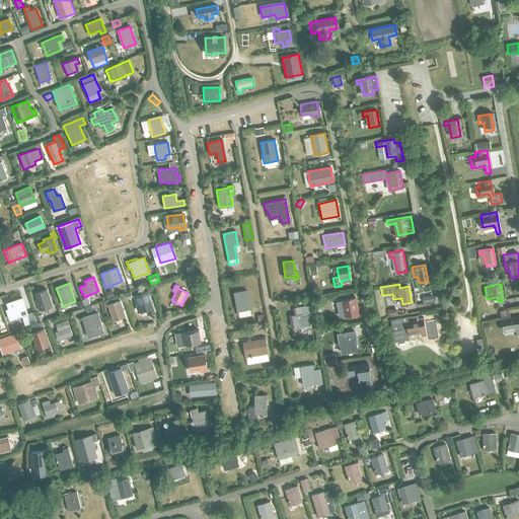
[(38,300),(35,300),(39,310),(52,305),(47,289),(34,293),(38,300)]
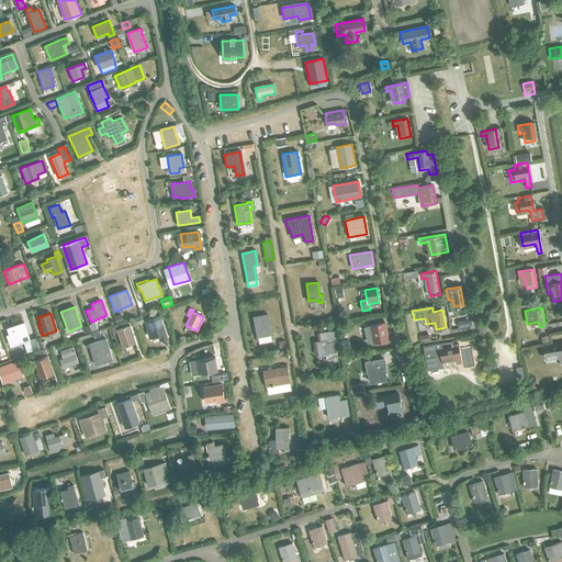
[(254,316),(257,336),(270,334),(267,314),(254,316)]
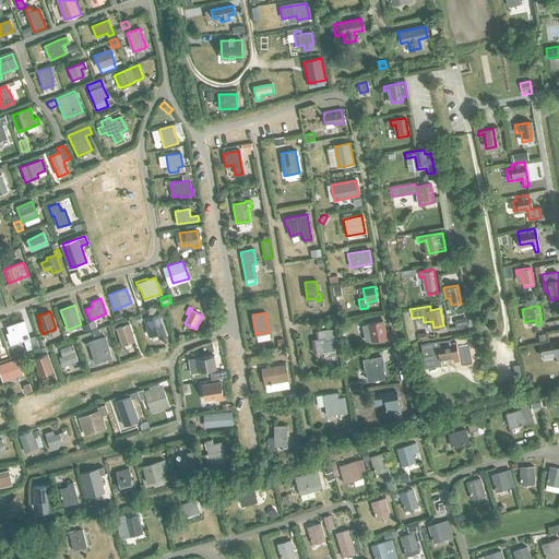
[(144,318),(150,336),(158,334),(159,339),(165,336),(158,313),(144,318)]
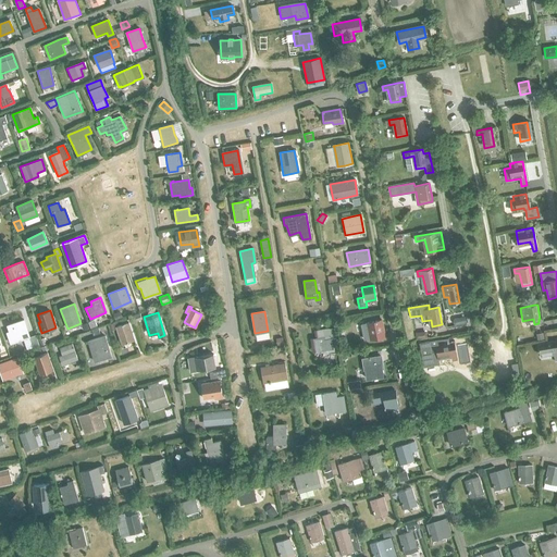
[(329,326),(314,329),(316,337),(311,338),(313,351),(322,350),(321,344),(326,344),(325,338),(336,336),(334,325),(335,325),(334,314),(327,316),(329,326)]
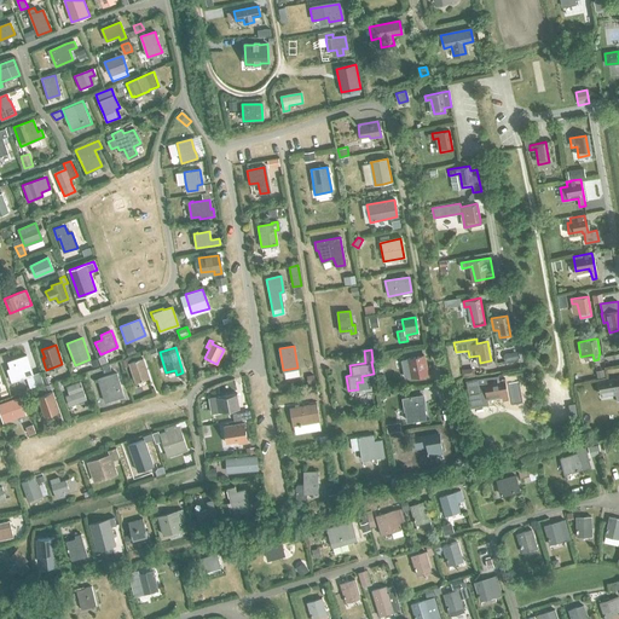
[(11,369),(7,370),(11,381),(33,374),(27,354),(9,362),(11,369)]
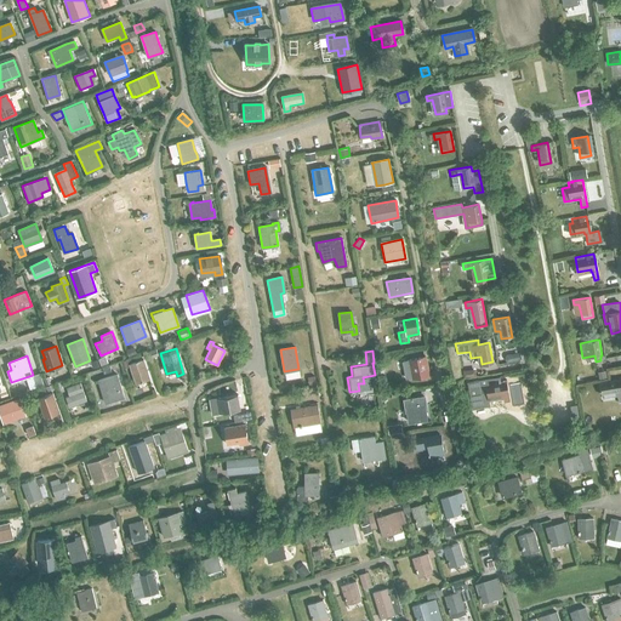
[(409,360),(412,377),(428,374),(425,357),(409,360)]
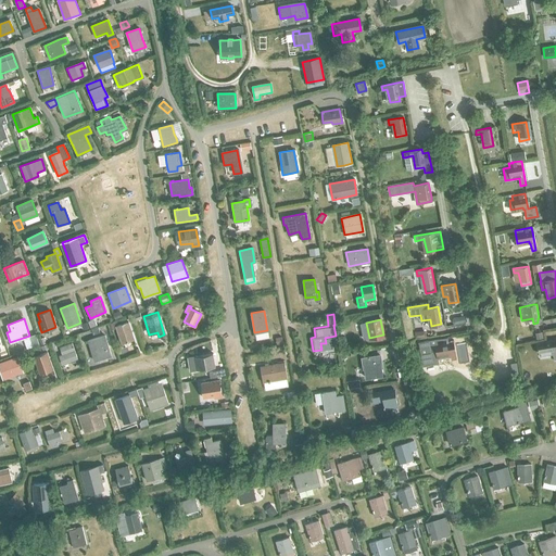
[(128,341),(134,339),(128,323),(116,326),(115,327),(116,328),(121,343),(126,341),(126,342),(128,341)]
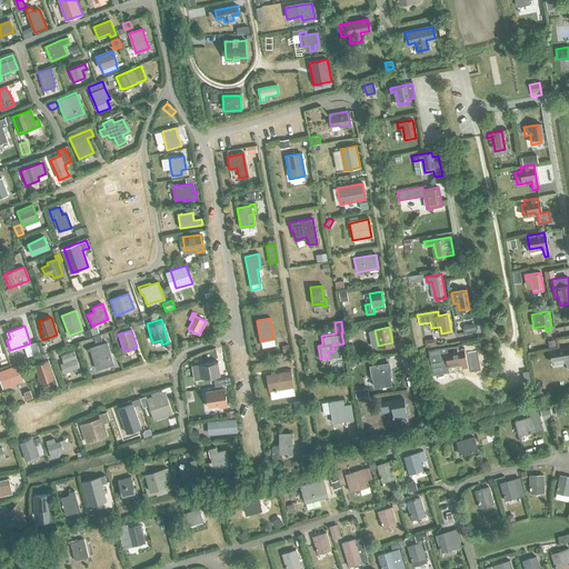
[(30,343),(33,355),(40,352),(37,341),(30,343)]
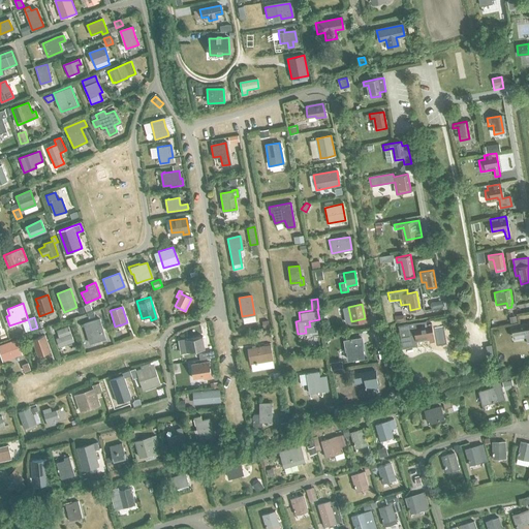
[(84,323),(90,343),(105,338),(99,319),(84,323)]
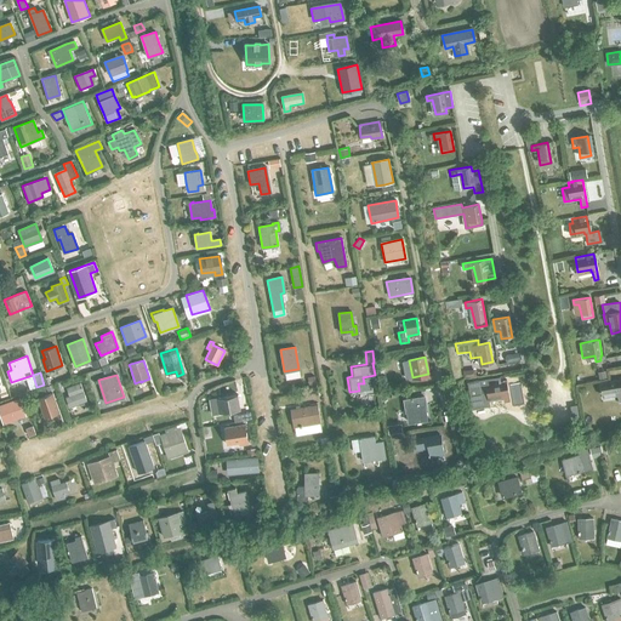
[(500,377),(467,383),(473,410),(490,406),(489,398),(503,396),(505,402),(510,400),(507,383),(506,379),(503,380),(503,381),(501,382),(500,377)]
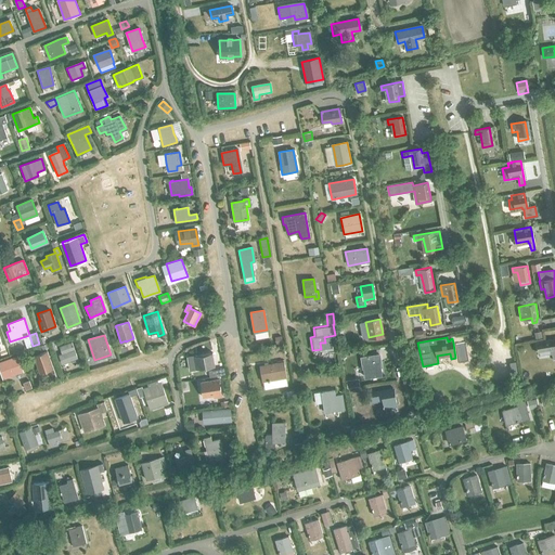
[(554,339),(553,340),(537,344),(539,353),(550,351),(550,353),(552,353),(553,360),(554,360),(554,339)]
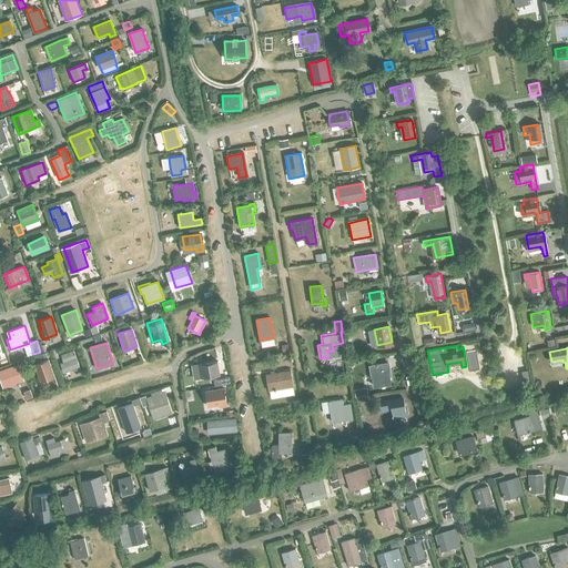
[(60,364),(63,373),(79,367),(73,351),(61,355),(64,362),(60,364)]
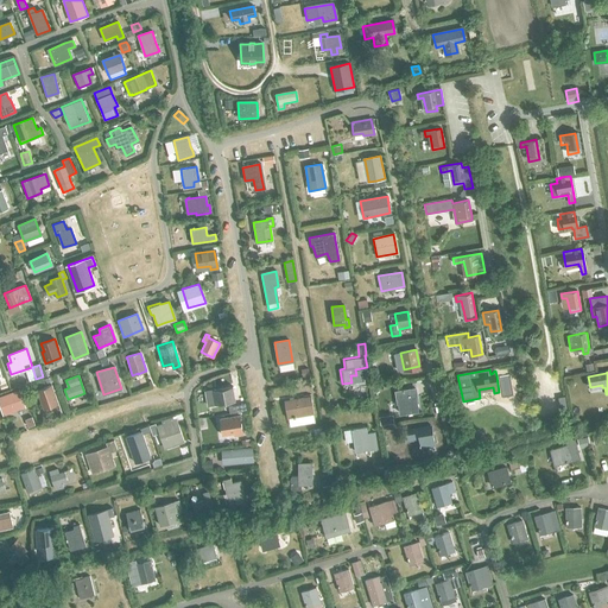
[(58,403),(52,384),(38,388),(44,407),(58,403)]
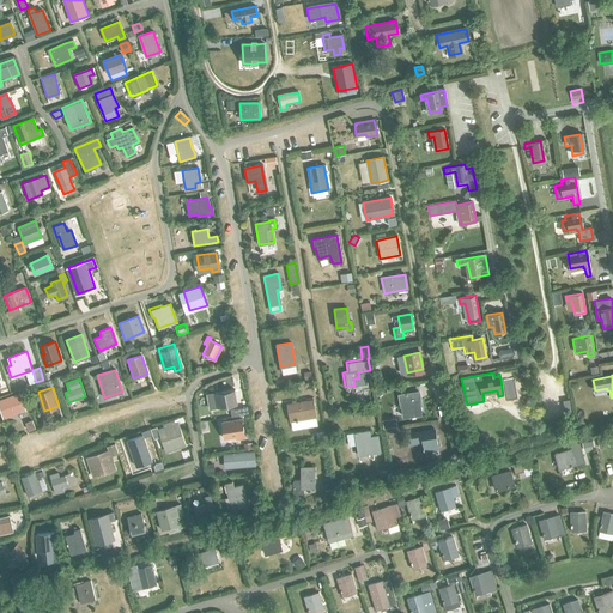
[(225,390),(214,393),(217,408),(236,405),(237,404),(235,389),(225,390)]
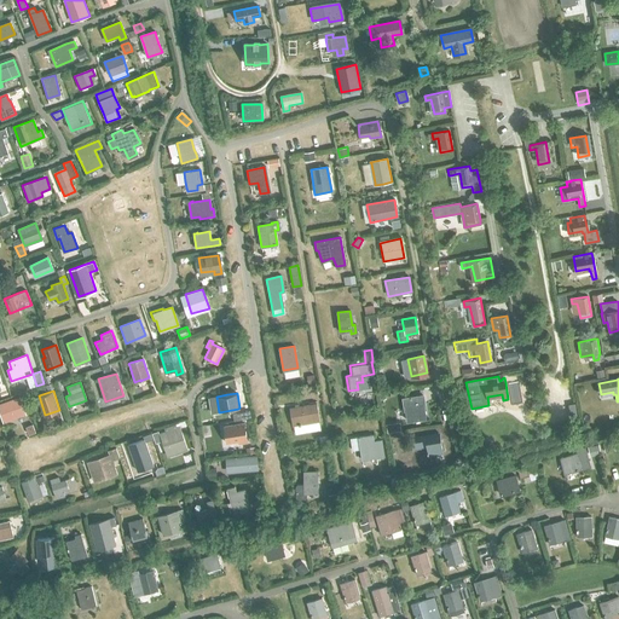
[(21,395),(0,403),(0,410),(4,422),(27,414),(21,395)]
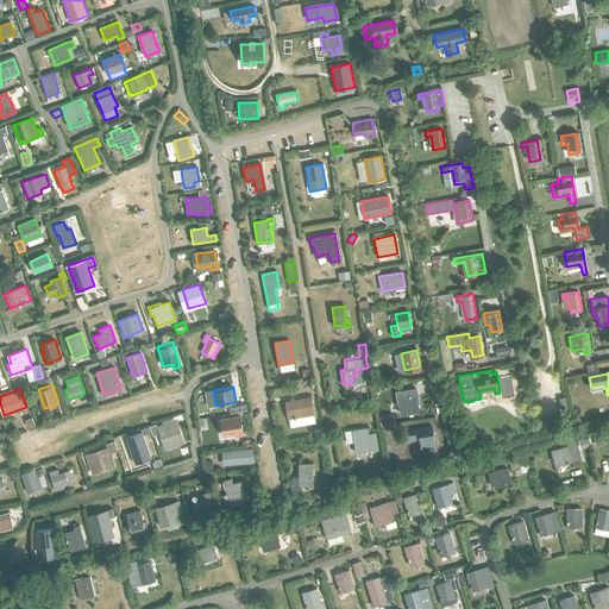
[(415,390),(395,393),(397,406),(399,406),(401,415),(420,412),(418,402),(419,402),(416,389),(415,390)]
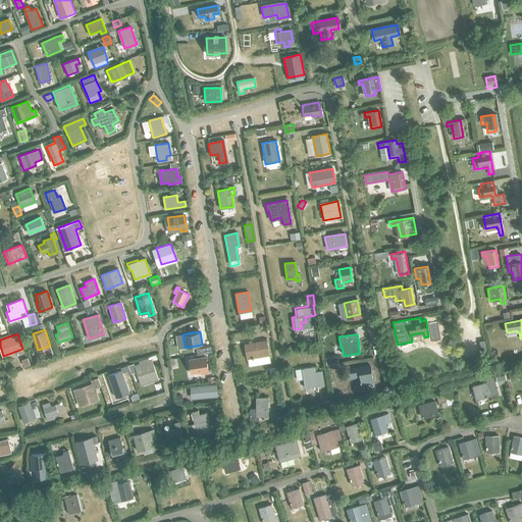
[(244,344),(247,360),(270,356),(267,340),(244,344)]
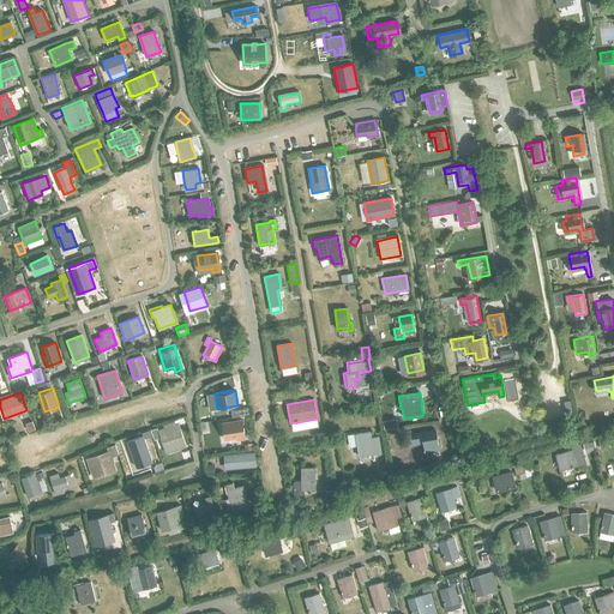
[(250,407),(232,410),(233,416),(251,414),(250,407)]
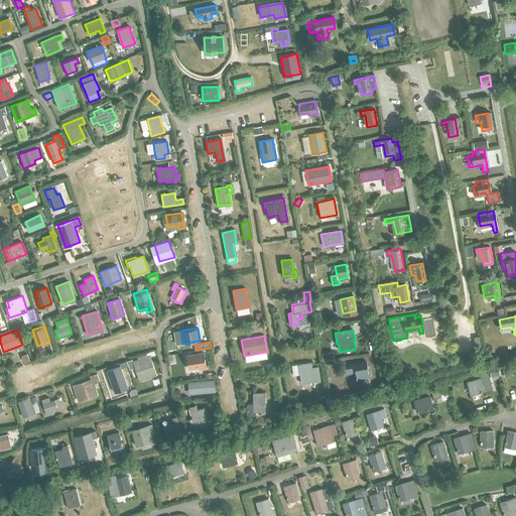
[(186,355),(188,370),(199,368),(199,371),(207,370),(204,352),(186,355)]
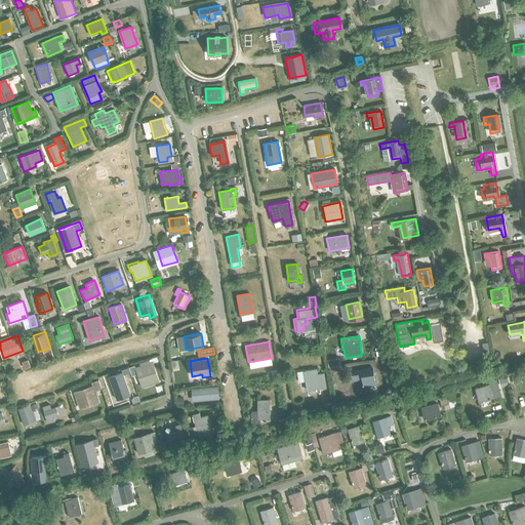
[(139,366),(135,368),(137,373),(143,387),(159,381),(153,362),(150,363),(149,360),(139,364),(139,366)]
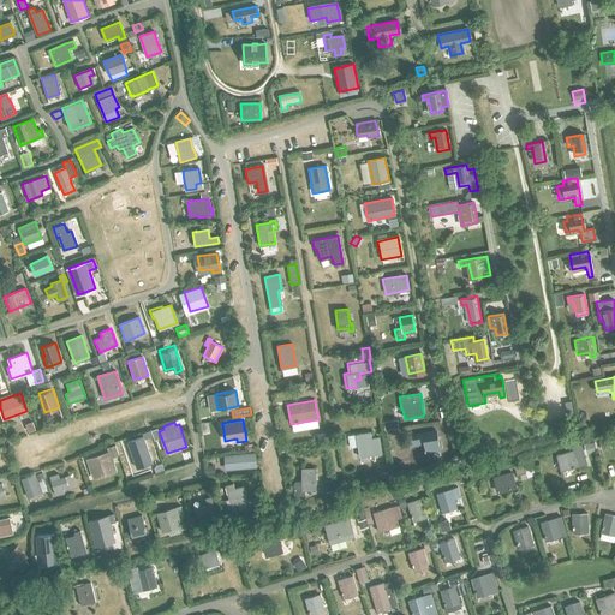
[(346,436),(348,448),(357,446),(359,458),(381,453),(377,436),(370,437),(369,431),(346,436)]
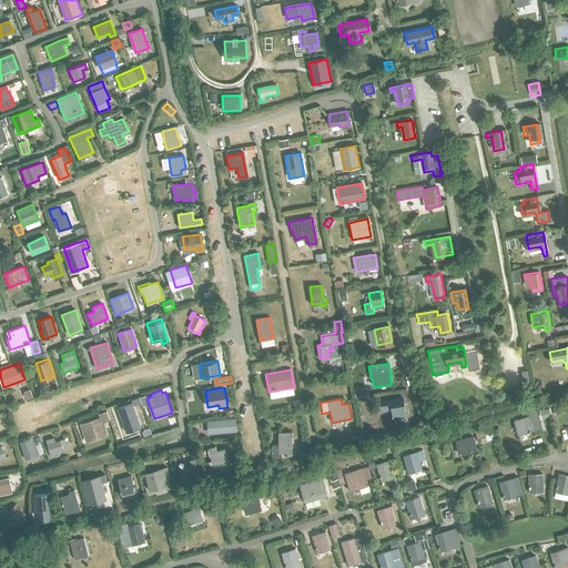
[(389,401),(393,417),(404,415),(402,398),(389,401)]
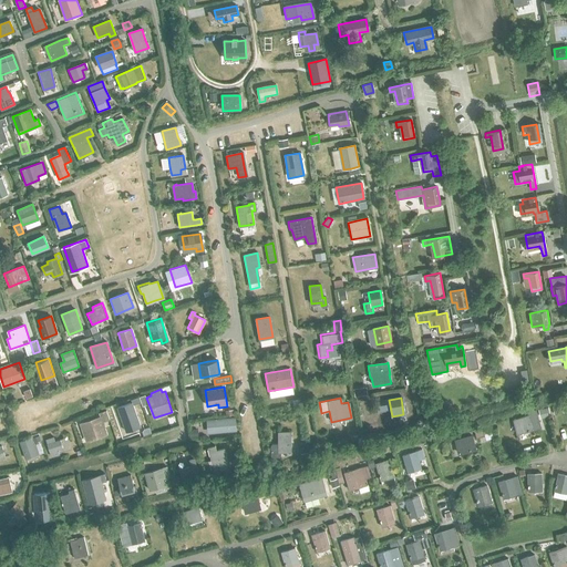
[(132,402),(117,406),(126,432),(141,426),(133,405),(132,402)]
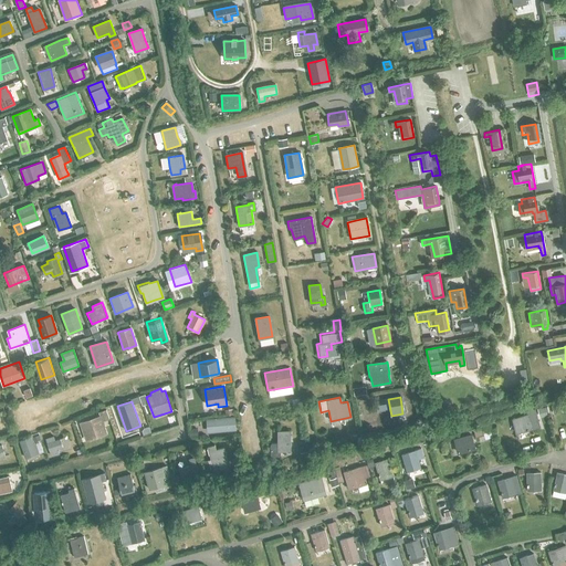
[(561,404),(552,406),(554,413),(563,412),(561,404)]
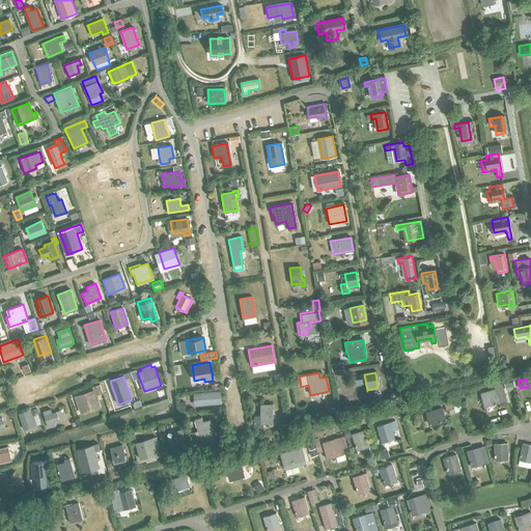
[(513,382),(504,384),(506,391),(514,389),(513,382)]
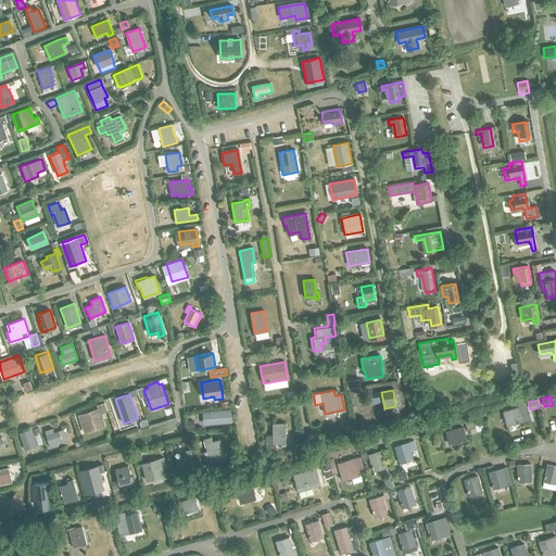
[(97,405),(98,408),(78,415),(79,419),(85,433),(105,427),(101,414),(108,412),(104,402),(97,405)]
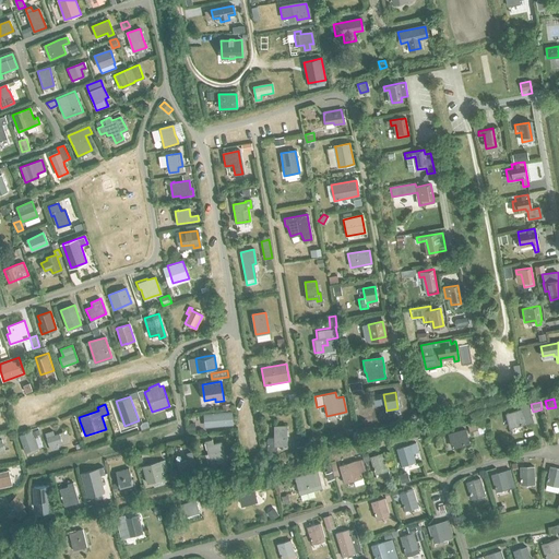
[(506,415),(509,428),(525,423),(534,421),(528,404),(521,406),(522,411),(506,415)]
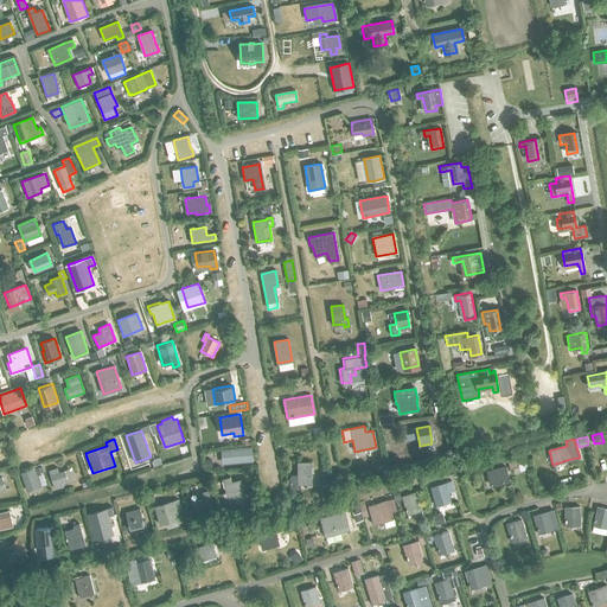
[(221,449),(222,464),(254,461),(251,446),(221,449)]
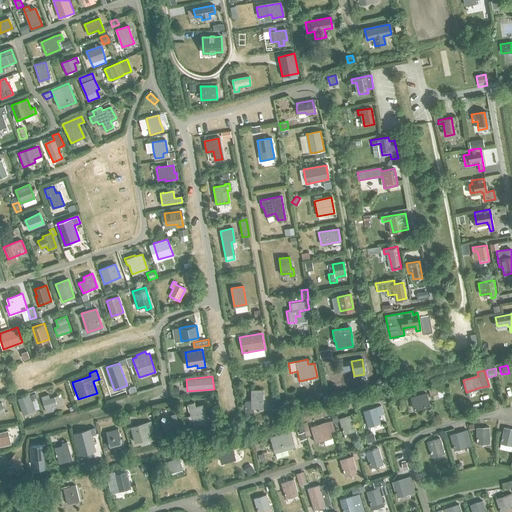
[(435,387),(428,389),(430,395),(437,393),(435,387)]
